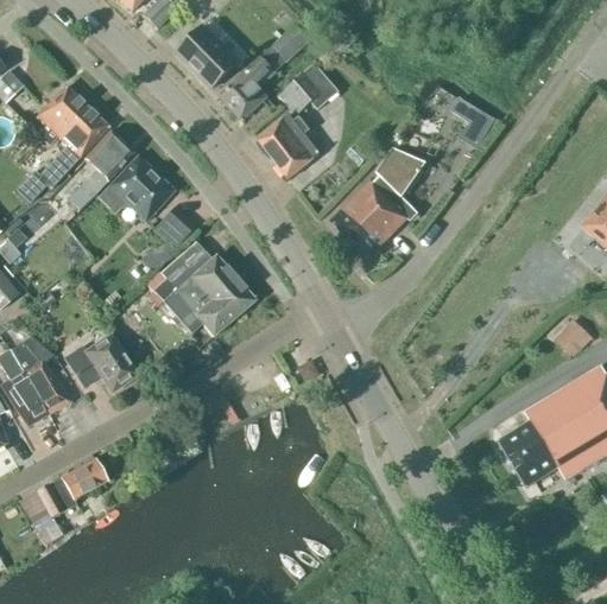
[(124,0),(134,10),(143,0),(124,0)]
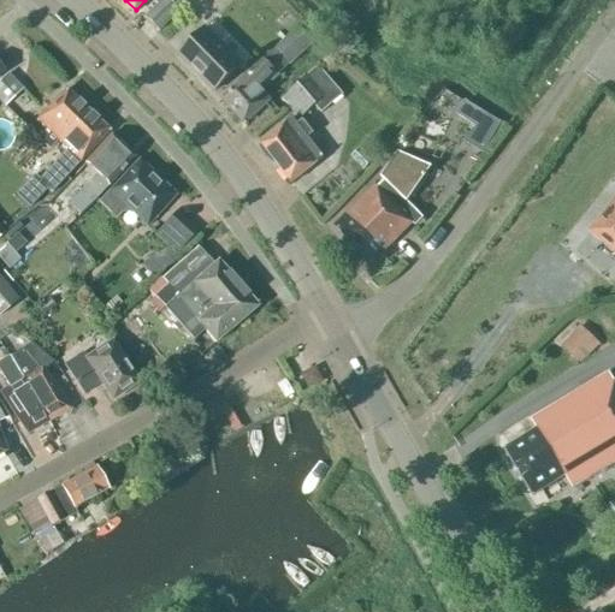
[(161,28),(181,7),(173,0),(160,0),(147,15),(161,28)]
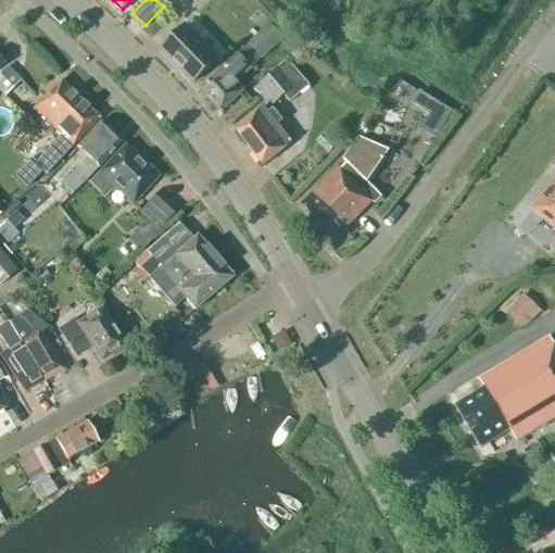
[(286,37),(270,23),(201,87),(222,110),(246,88),(235,76),(247,65),(249,68),(262,55),(263,58),(286,37)]
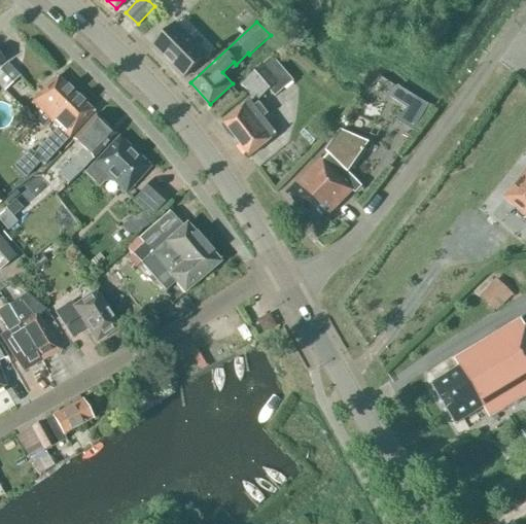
[(154,44),(179,70),(184,75),(207,54),(176,23),(154,44)]
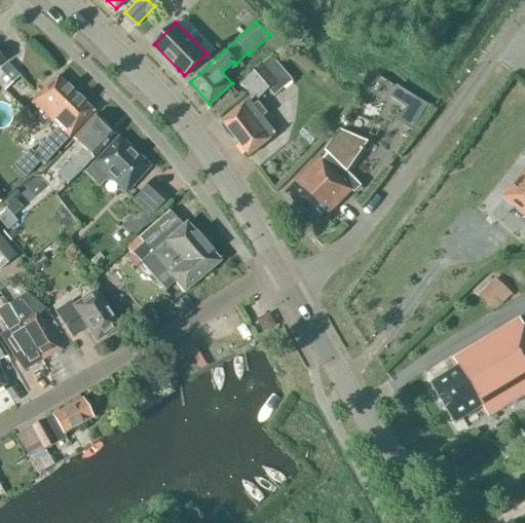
[(275,94),(294,78),(272,53),(241,81),(257,99),(270,87),(275,94)]
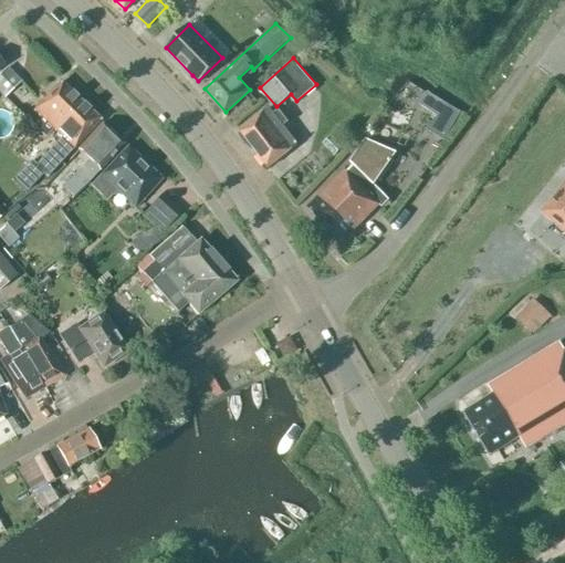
[(22,80),(8,65),(0,72),(0,91),(6,96),(22,80)]
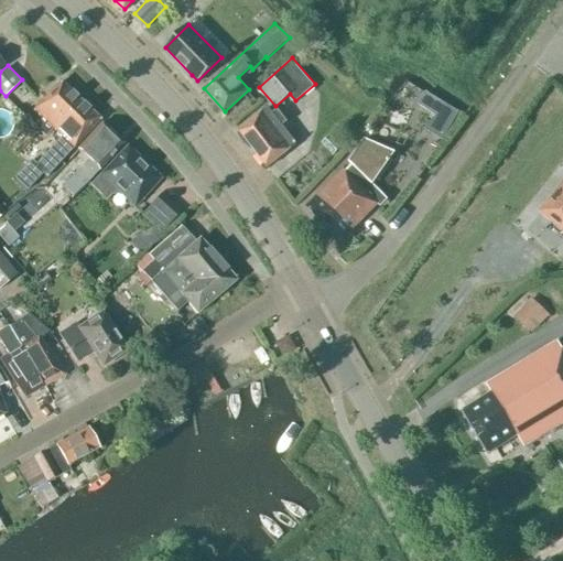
[(46,135),(54,127),(80,99),(61,81),(34,108),(42,116),(34,123),(46,135)]
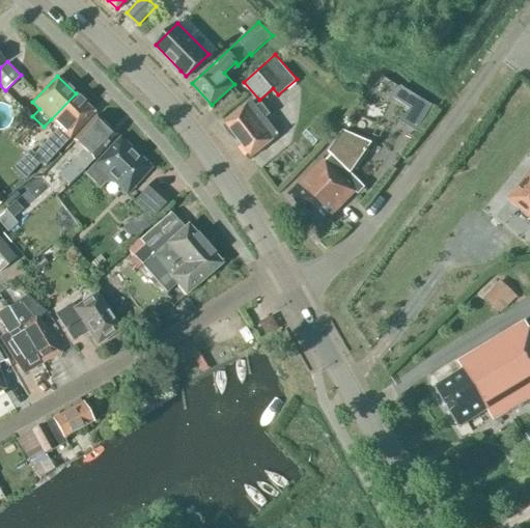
[(58,127),(34,153),(30,149),(15,165),(27,176),(42,160),(46,164),(70,137),(94,111),(76,93),(51,119),(58,127)]
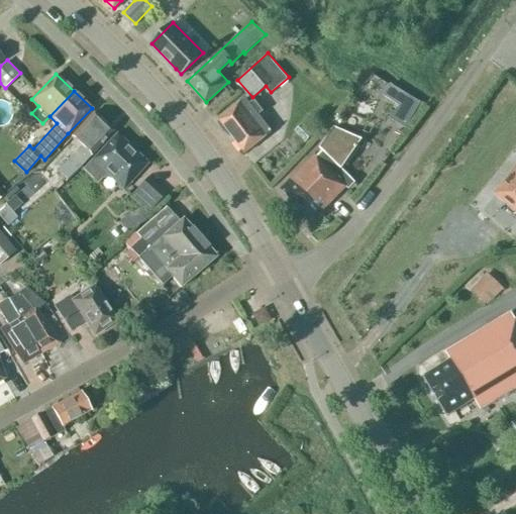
[(405,100),(404,99),(394,111),(410,121),(417,108),(422,101),(410,93),(405,100)]
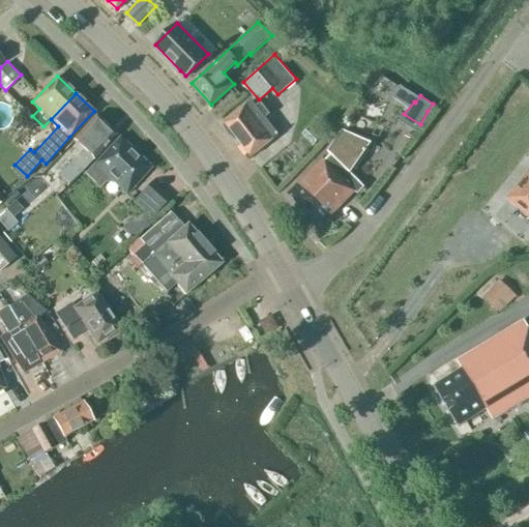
[(252,155),(280,133),(266,116),(270,112),(264,105),(260,108),(253,98),(226,121),(252,155)]
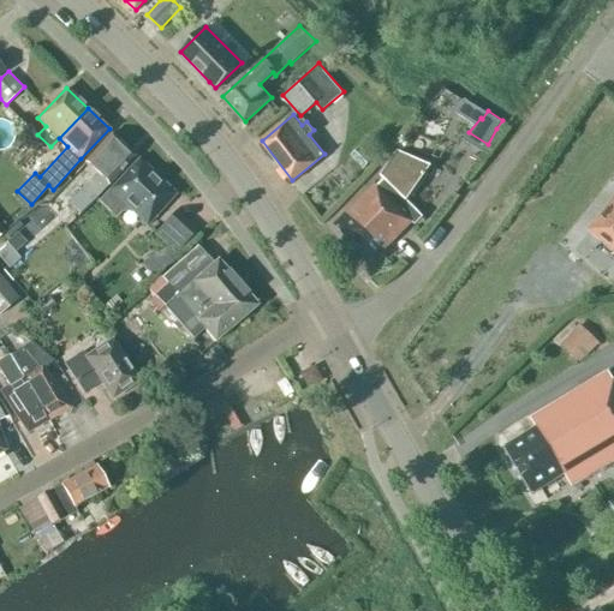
[(69,201),(81,211),(99,195),(136,154),(112,131),(85,161),(97,172),(85,184),(69,201)]
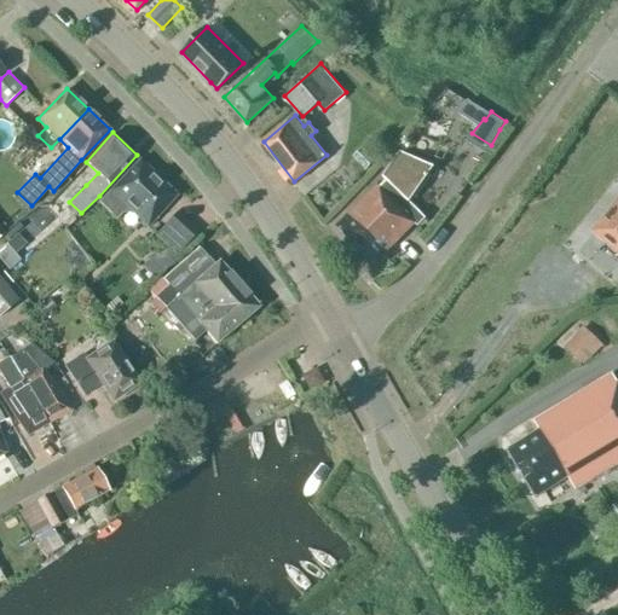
[(380,186),(377,184),(339,222),(376,260),(415,221),(419,225),(427,216),(410,199),(434,166),(400,150),(382,175),(386,179),(380,186)]
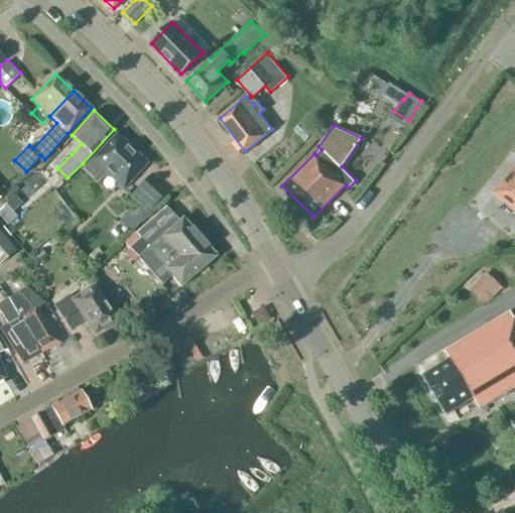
[(100,171),(103,168),(124,187),(148,161),(117,132),(84,167),(98,180),(104,174),(100,171)]
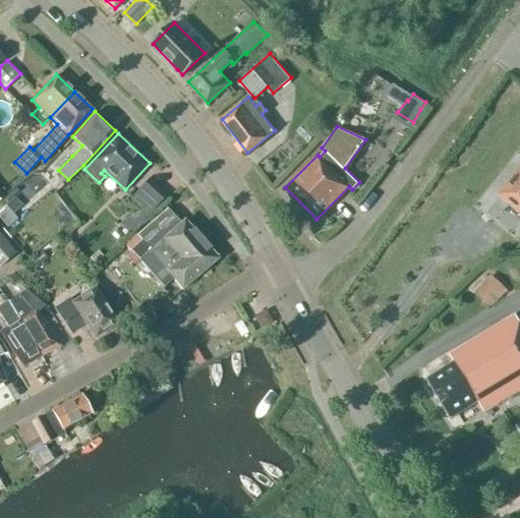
[(519,167),(500,193),(519,209),(519,167)]
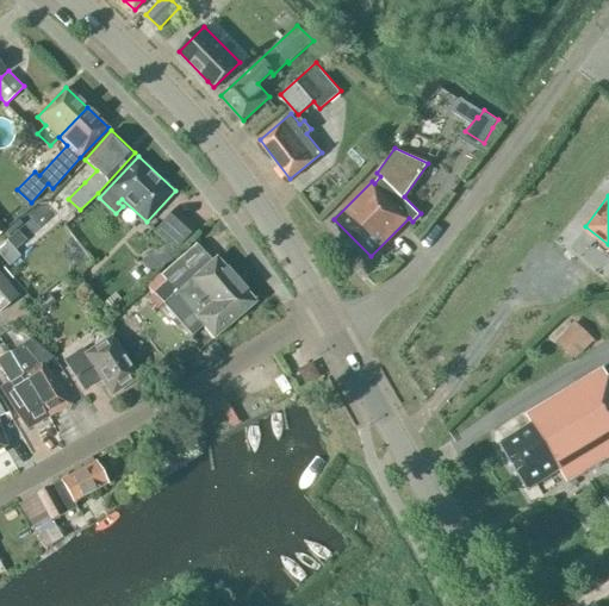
[(179,248),(192,232),(172,213),(157,229),(179,248)]
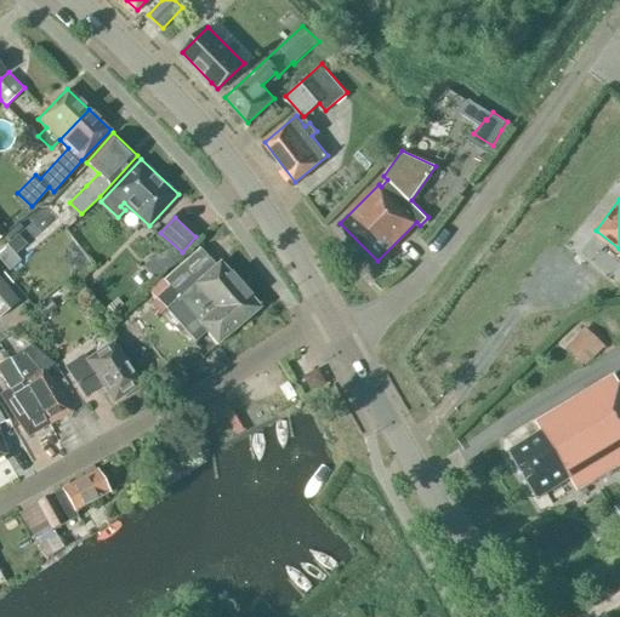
[(9,246),(0,253),(0,256),(11,269),(22,261),(9,246)]
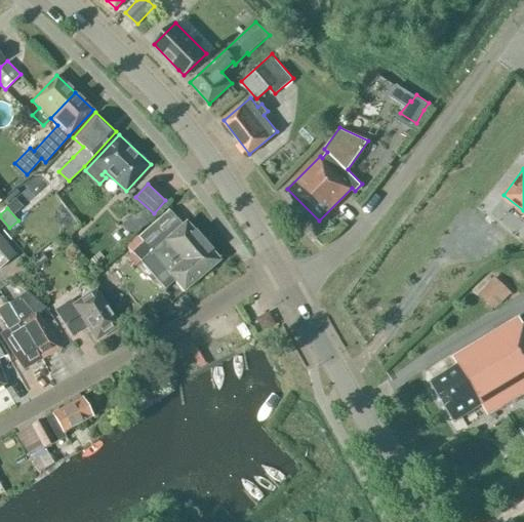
[(138,236),(127,246),(139,262),(142,261),(156,278),(165,287),(174,280),(184,291),(219,259),(186,222),(182,225),(168,210),(138,236)]
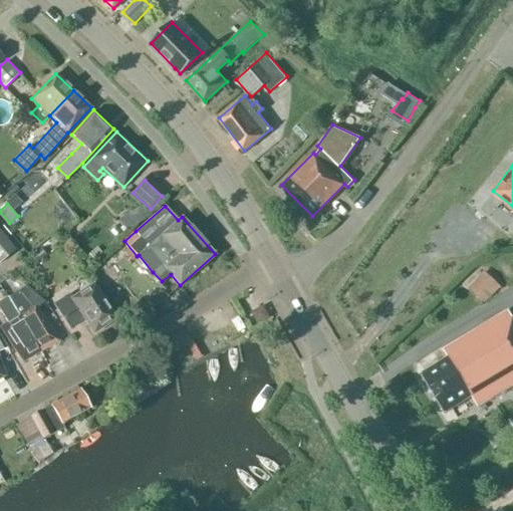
[(0,261),(16,248),(0,228),(0,261)]
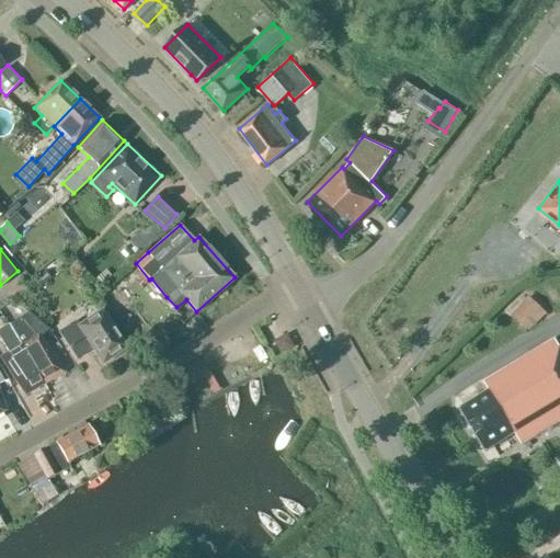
[(513,315),(529,329),(547,310),(530,295),(513,315)]
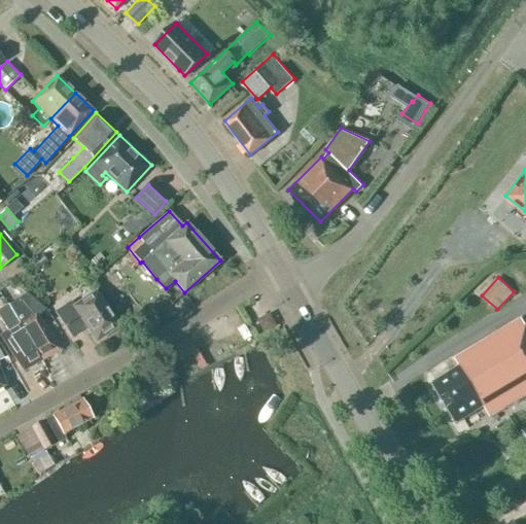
[(97,339),(119,324),(97,290),(70,308),(67,303),(56,310),(73,336),(89,325),(97,339)]
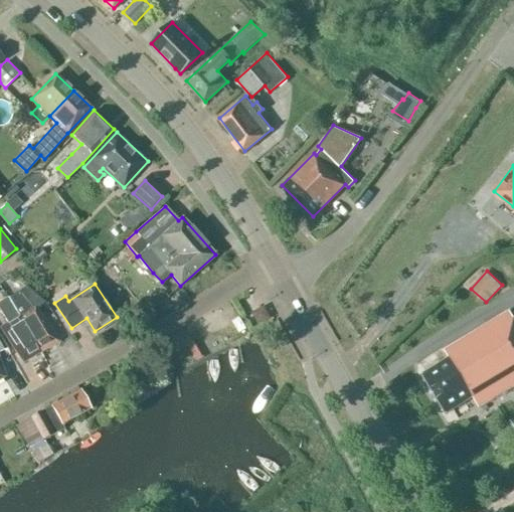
[(18,291),(9,296),(41,350),(58,340),(41,314),(34,318),(31,313),(44,300),(27,285),(18,292),(18,291)]
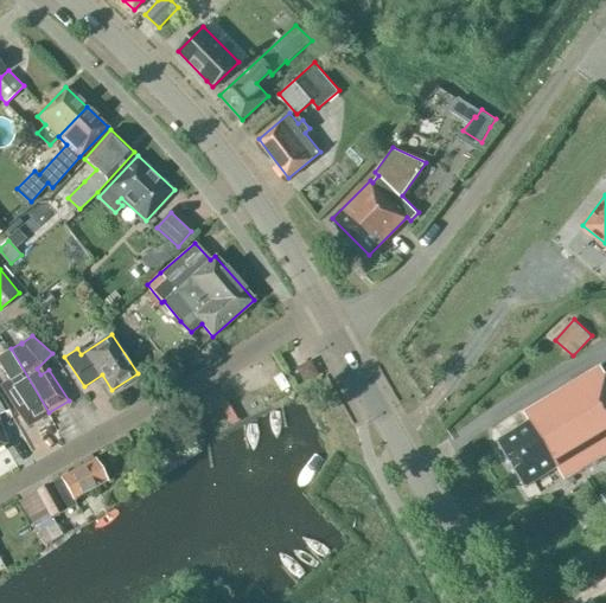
[(27,425),(49,412),(11,348),(0,354),(0,363),(10,378),(1,384),(27,425)]
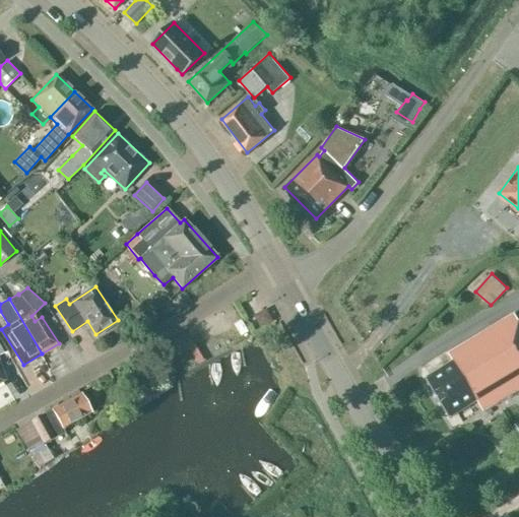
[(477,399),(483,408),(518,387),(518,320),(513,312),(460,344),(448,352),(453,361),(427,377),(451,416),(477,399)]
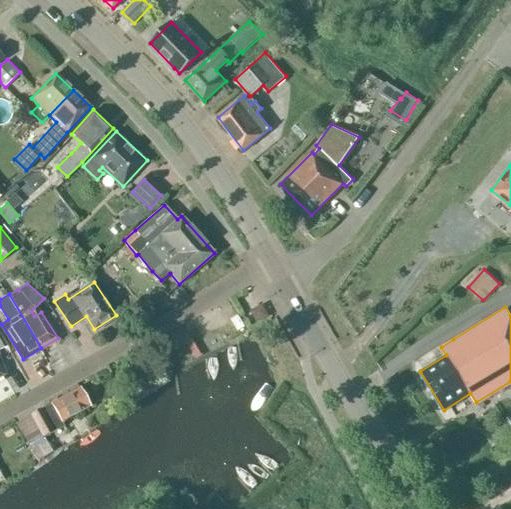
[(44,406),(57,429),(65,424),(63,420),(90,405),(80,387),(44,406)]
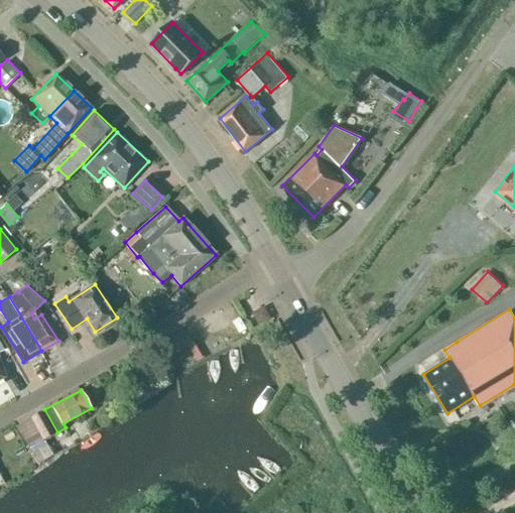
[(44,409),(31,416),(32,417),(44,439),(57,432),(44,409)]
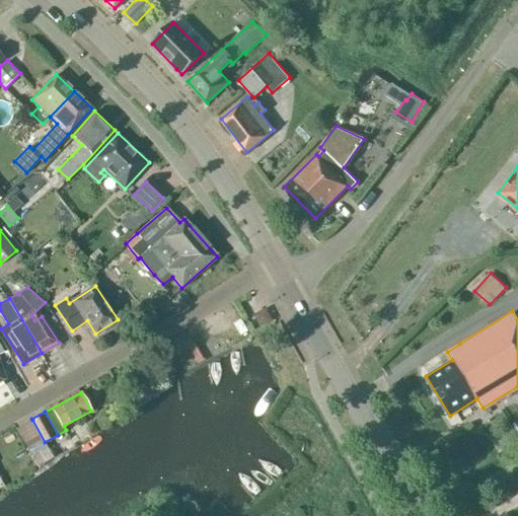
[(45,442),(32,420),(18,428),(39,463),(53,456),(45,442)]
